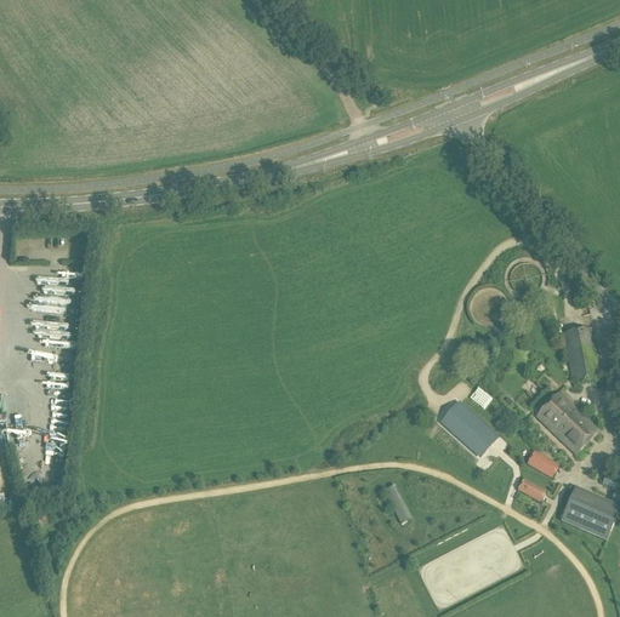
[(573,384),(602,380),(592,326),(563,331),(573,384)]
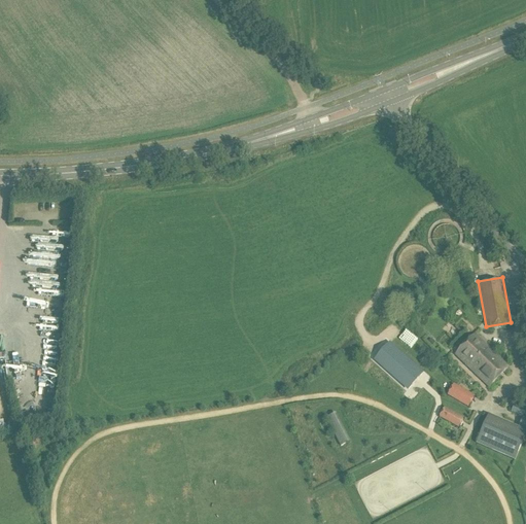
[(489,385),(509,365),(474,333),(455,352),(489,385)]
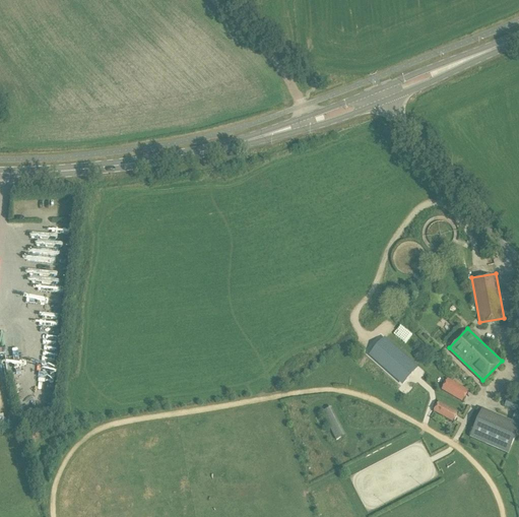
[(384,336),(369,354),(401,384),(416,366),(384,336)]
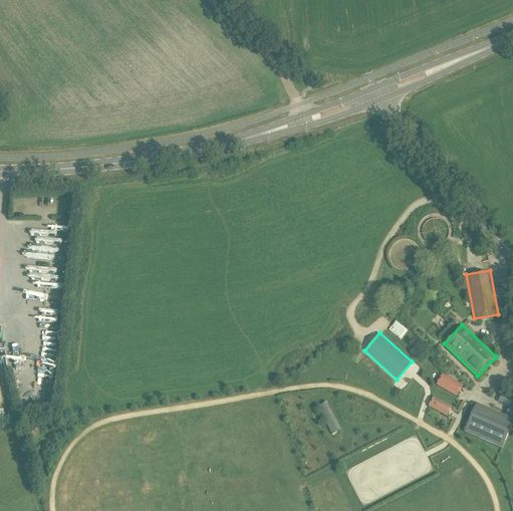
[(442,372),(436,384),(457,396),(463,385),(442,372)]
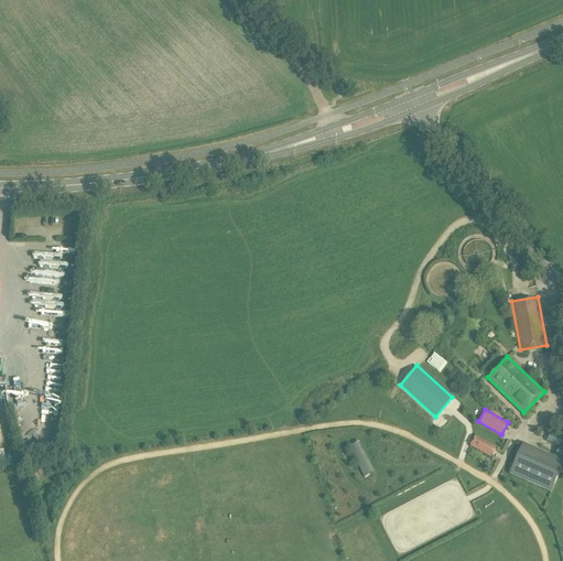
[(550,431),(547,439),(559,444),(562,435),(550,431)]
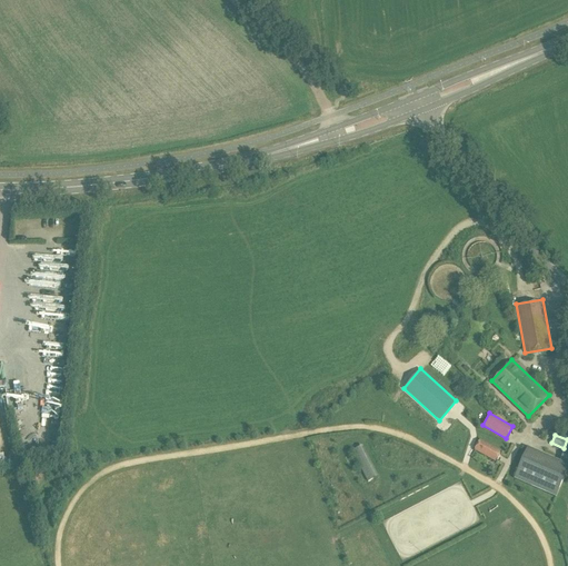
[(478,438),(474,448),(495,460),(500,450),(478,438)]
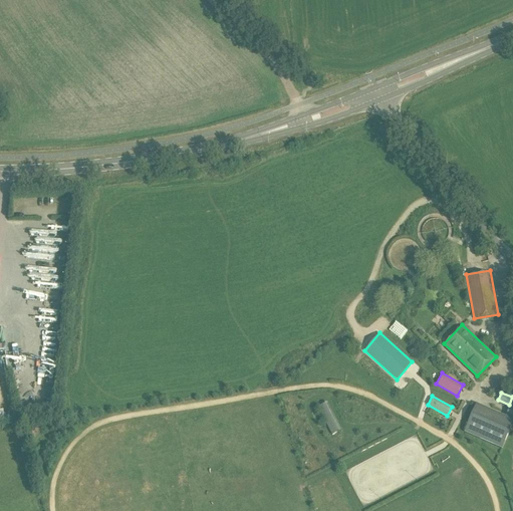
[(331,434),(341,428),(327,401),(318,406),(331,434)]
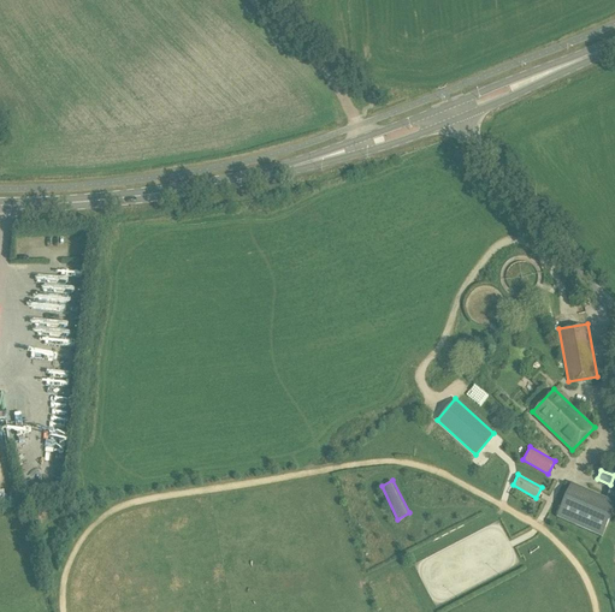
[(601,535),(614,501),(602,497),(571,482),(556,516),(601,535)]
